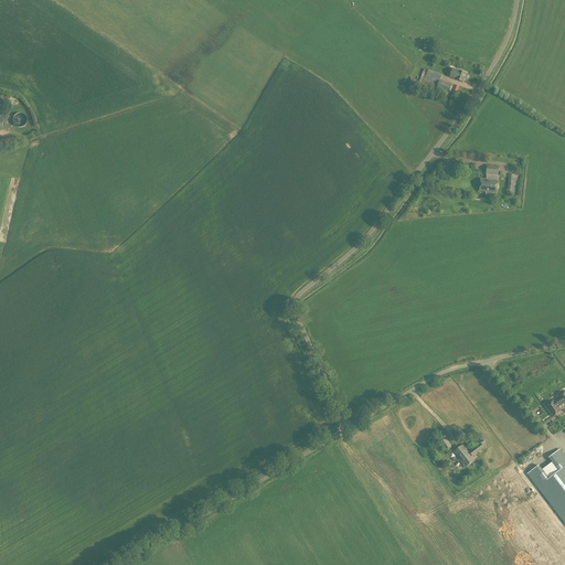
[(428,71),(424,70),(424,68),(426,63),(420,61),(418,66),(415,75),(416,75),(415,78),(414,78),(414,80),(412,77),(409,84),(424,89),(425,88),(435,93),(436,92),(448,96),(452,85),(440,81),(443,75),(428,70),(428,71)]
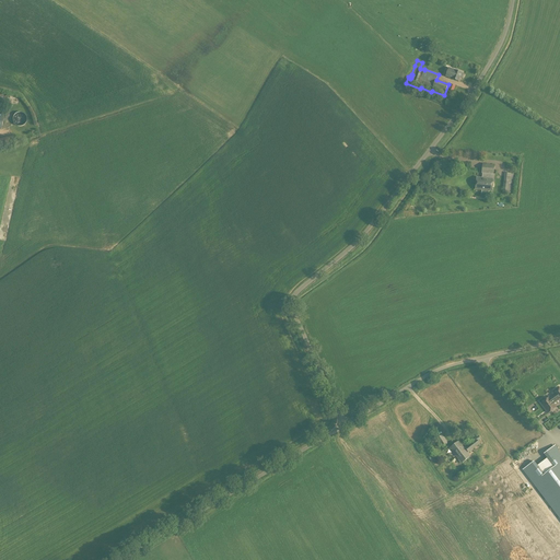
[(446,77),(458,81),(461,78),(462,78),(464,74),(462,73),(448,69),(446,77)]
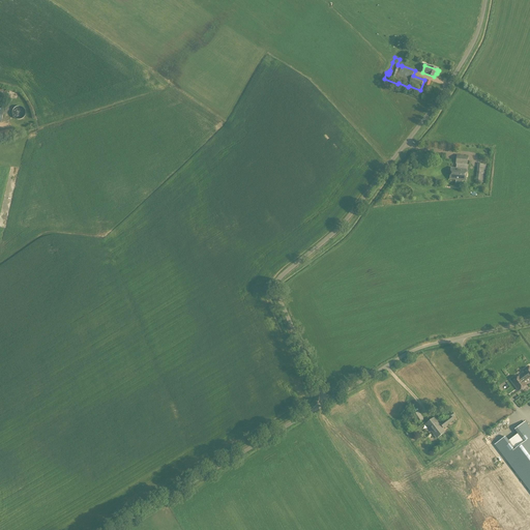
[(12,110),(12,112),(12,114),(12,116),(15,118),(17,119),(19,119),(21,119),(23,118),(25,116),(25,114),(25,112),(24,110),(23,108),(21,107),(19,107),(17,107),(15,108),(12,110)]
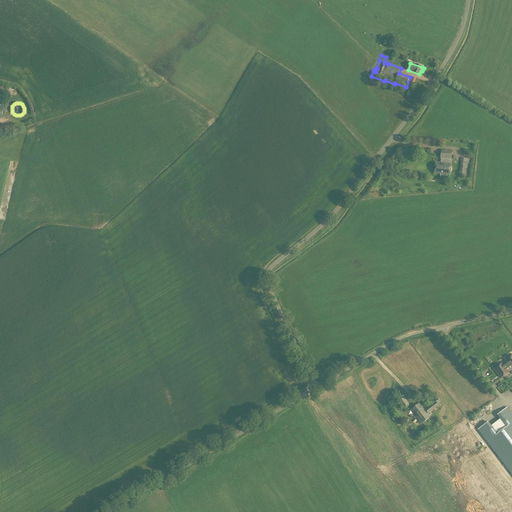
[(0,133),(16,131),(15,124),(11,124),(11,125),(0,126),(0,133)]
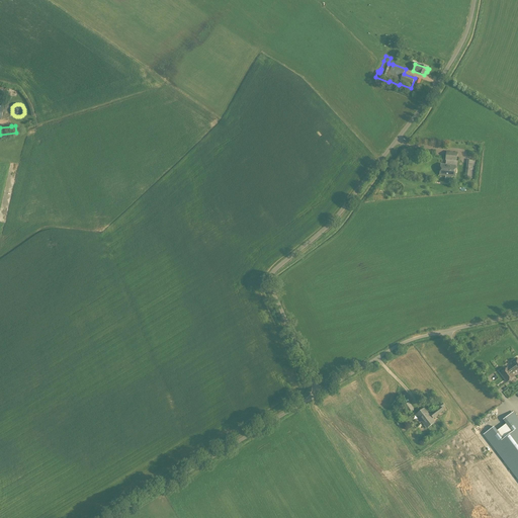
[(445,161),(446,161),(456,162),(457,153),(446,151),(445,161)]
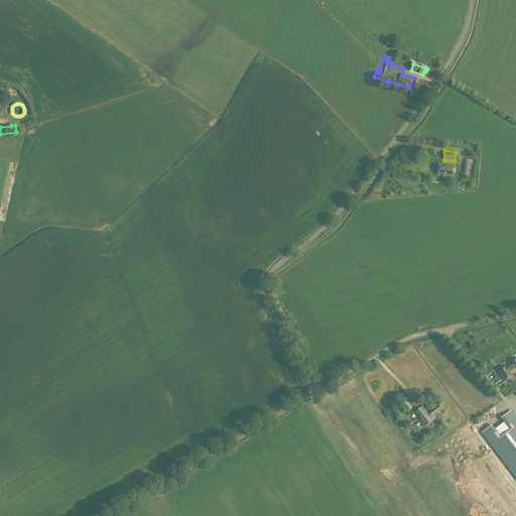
[(465,162),(463,177),(472,178),(473,163),(465,162)]
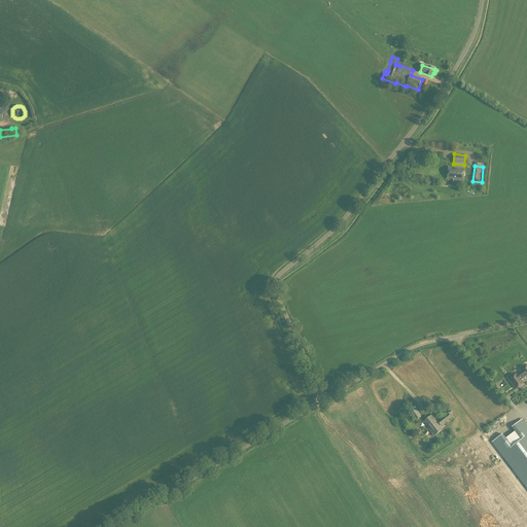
[(462,180),(464,169),(454,168),(449,168),(448,179),(462,180)]
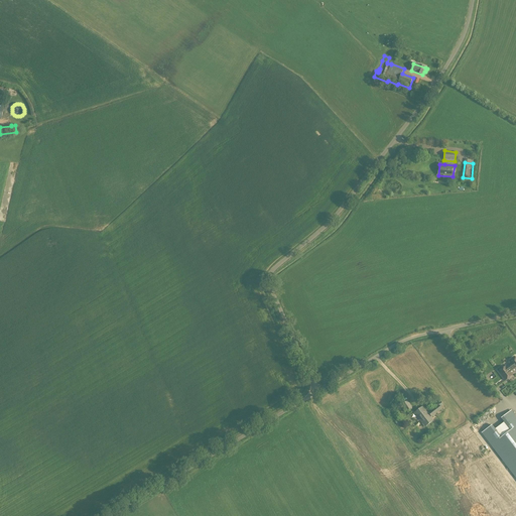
[(514,373),(509,367),(507,369),(506,367),(498,372),(505,381),(512,376),(511,374),(514,373)]
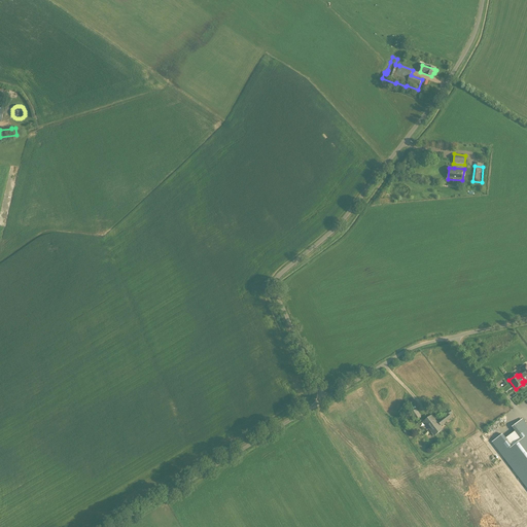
[(415,421),(421,417),(416,410),(410,414),(415,421)]
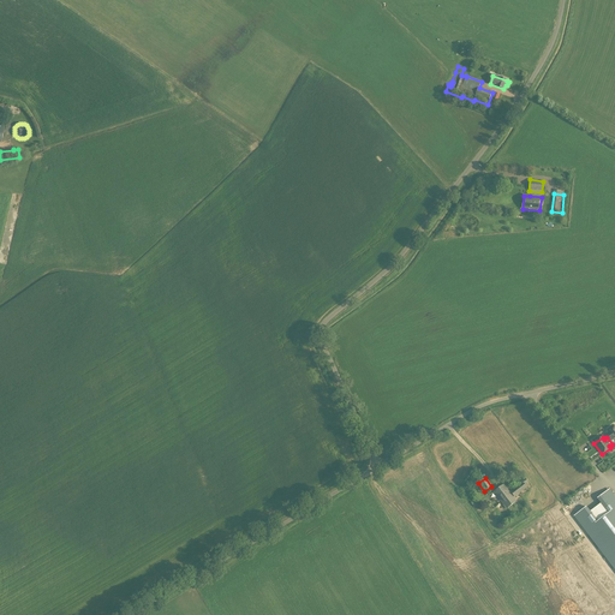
[(523,483),(509,493),(503,485),(494,493),(503,506),(506,509),(506,508),(507,509),(517,501),(513,499),(527,488),(525,484),(527,482),(525,478),(521,482),(523,483)]
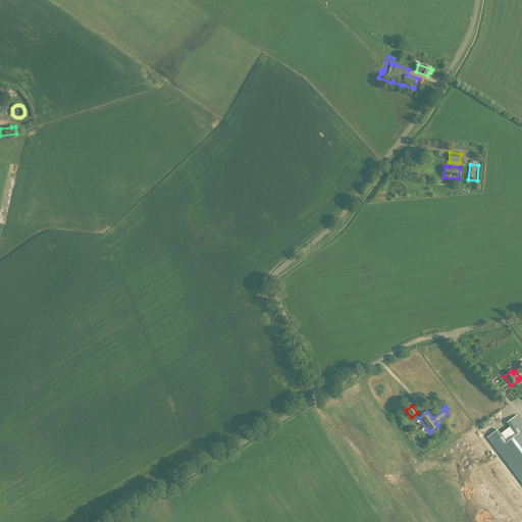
[(406,410),(404,408),(400,411),(405,419),(410,415),(406,410)]
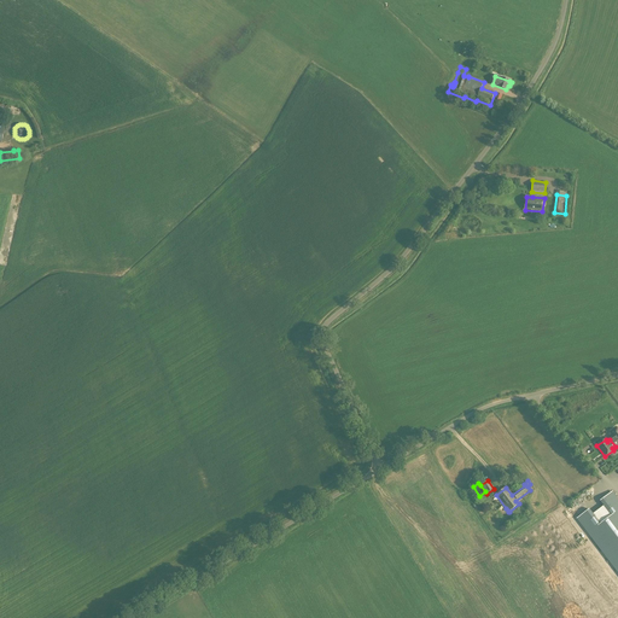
[(617,500),(612,493),(600,501),(607,511),(596,519),(589,509),(578,518),(589,534),(595,528),(617,557),(617,500)]
